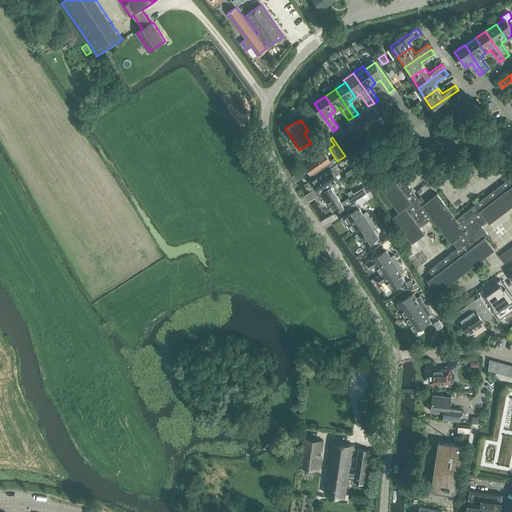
[(311,174),(314,178),(328,168),(334,163),(337,161),(334,157),(330,160),(324,152),(305,165),(311,174)]
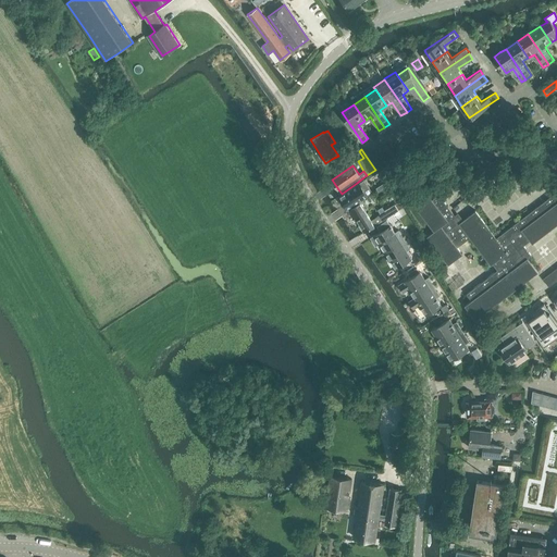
[(345,205),(348,210),(360,201),(359,199),(372,189),(363,177),(357,183),(342,194),(339,196),(339,197),(338,198),(343,205),(345,205)]
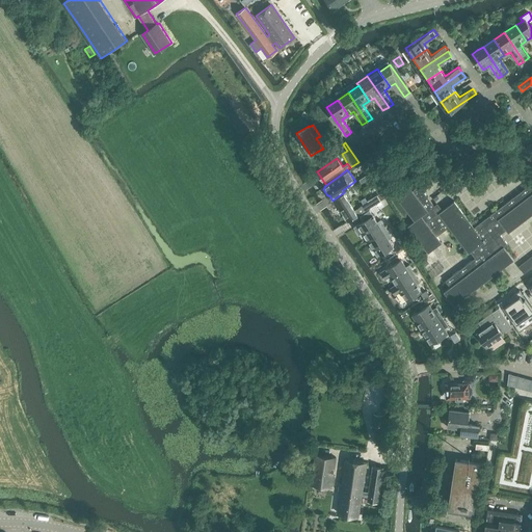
[(407,224),(428,251),(442,241),(436,235),(449,225),(474,258),(445,280),(450,286),(444,291),(454,304),(513,259),(504,246),(507,244),(500,234),(506,230),(508,232),(509,231),(531,213),(531,182),(474,227),(454,201),(443,209),(440,211),(419,185),(413,190),(407,183),(394,193),(414,220),(407,224)]
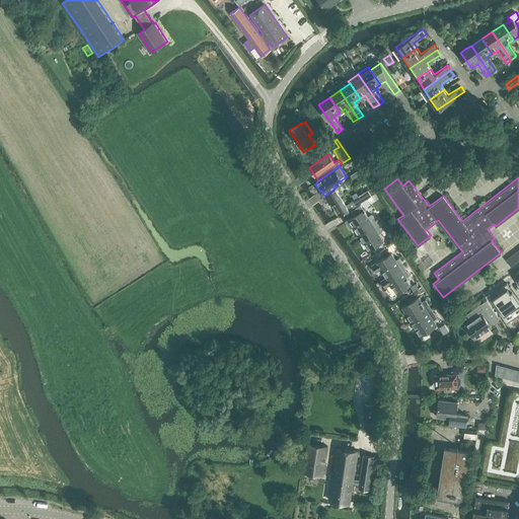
[(372,195),(368,189),(358,195),(359,197),(346,205),(340,196),(344,193),(339,186),(336,188),(324,196),(328,202),(330,201),(340,215),(365,199),(371,196),(372,195)]
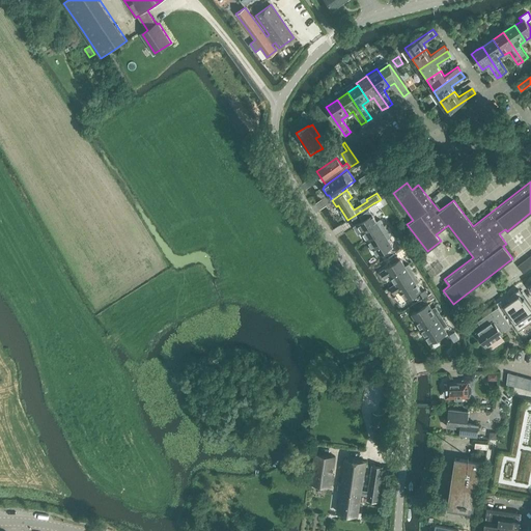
[(364,219),(353,226),(358,234),(362,231),(367,240),(386,228),(380,219),(376,221),(369,211),(362,216),(364,219)]
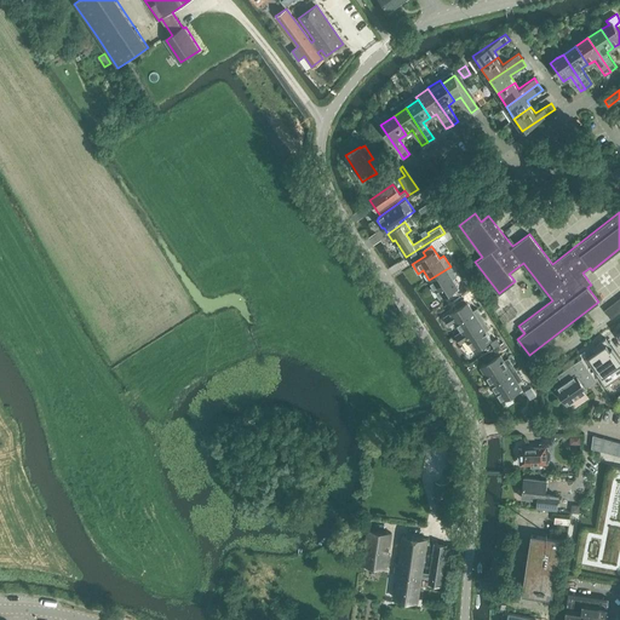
[(451,267),(429,280),(441,298),(458,287),(453,279),(457,276),(451,267)]
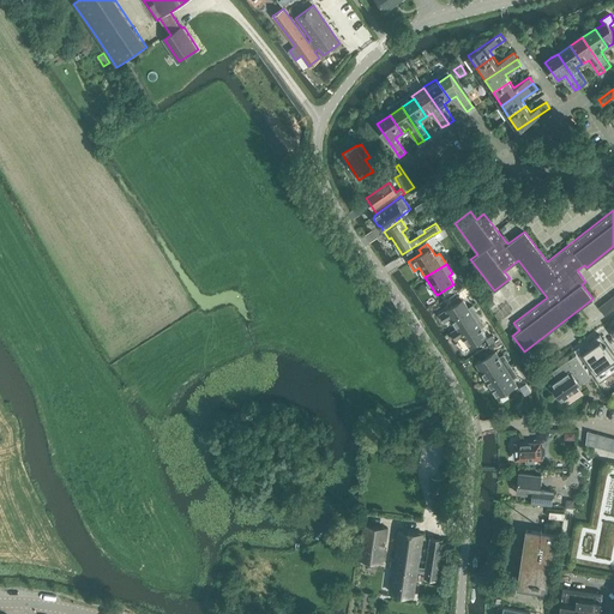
[(602,312),(605,315),(613,307),(613,294),(599,307),(602,312)]
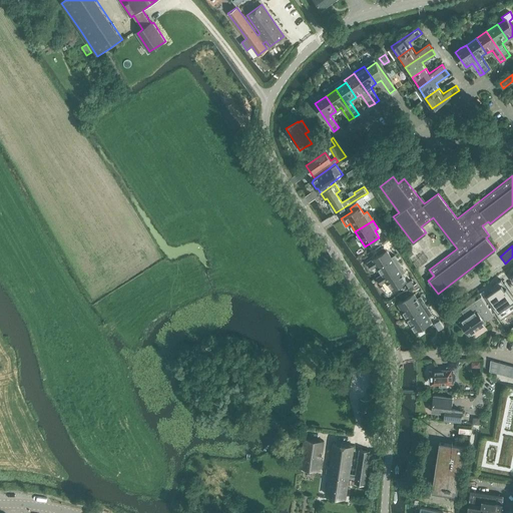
[(406,251),(410,257),(415,252),(411,247),(406,251)]
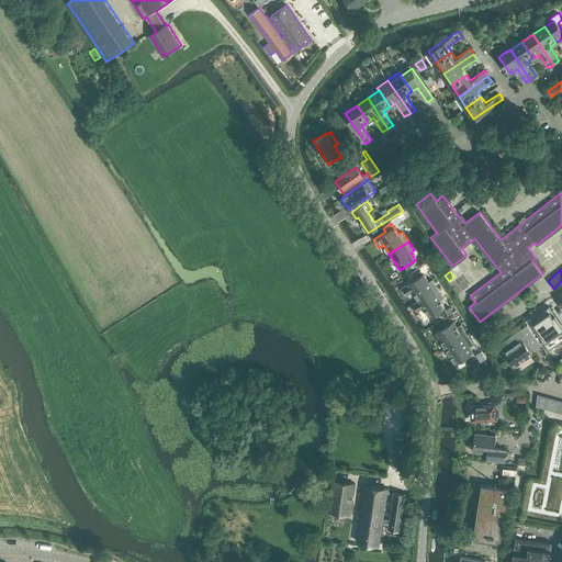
[(413,291),(419,300),(438,289),(433,279),(428,282),(424,274),(403,288),(407,294),(413,291)]
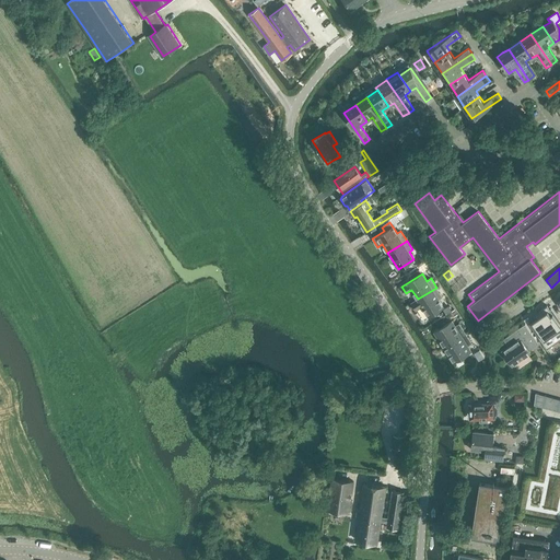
[(436,288),(418,299),(411,303),(416,310),(422,306),(428,316),(443,306),(439,299),(442,296),(436,288)]
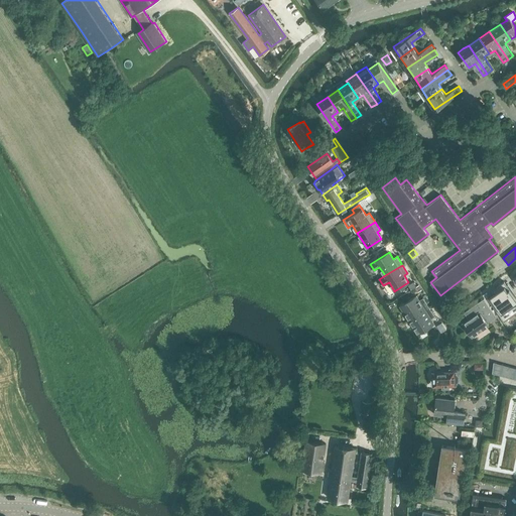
[(497,292),(488,298),(501,316),(504,314),(506,318),(515,311),(515,297),(505,282),(494,289),(497,292)]
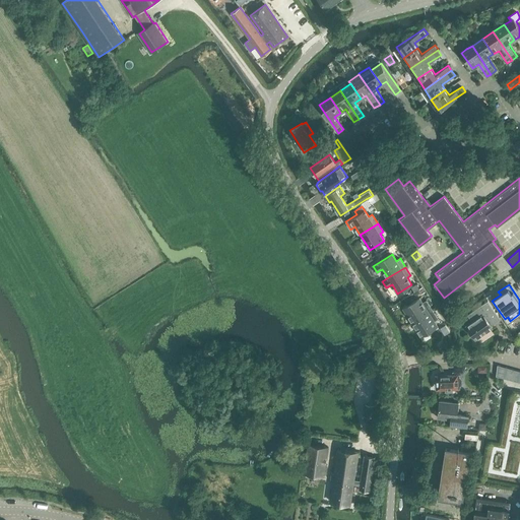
[(403,308),(411,321),(432,308),(427,300),(423,302),(419,298),(403,308)]
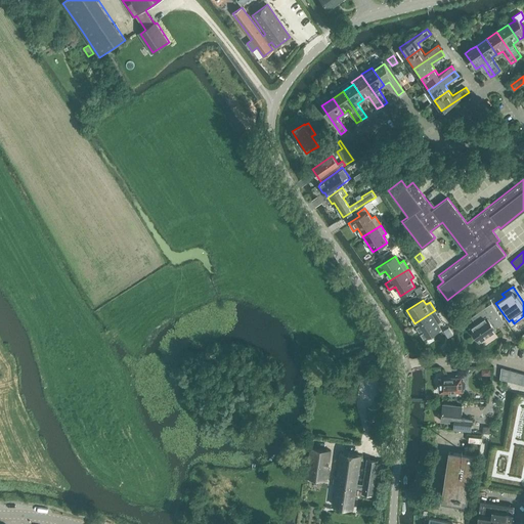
[(505,320),(504,320),(491,303),(472,316),(476,323),(470,328),(479,341),(495,330),(494,328),(505,320)]
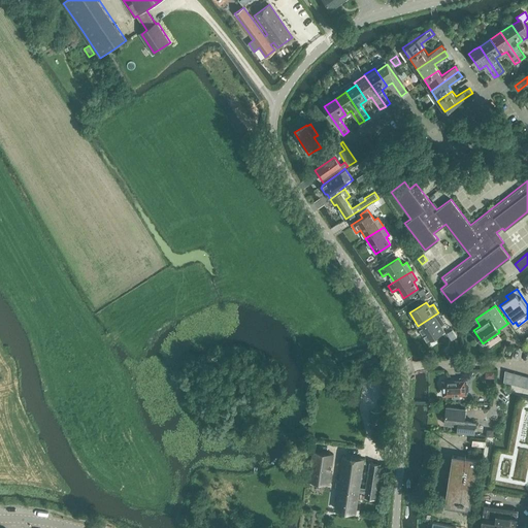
[(438,312),(418,326),(427,340),(444,330),(441,326),(444,323),(438,312)]
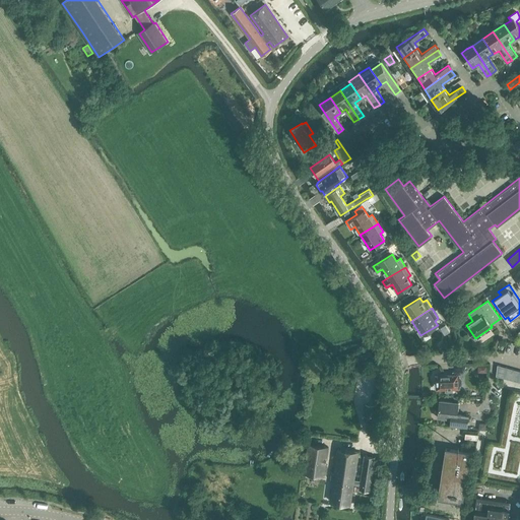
[(446,324),(441,327),(445,334),(450,331),(446,324)]
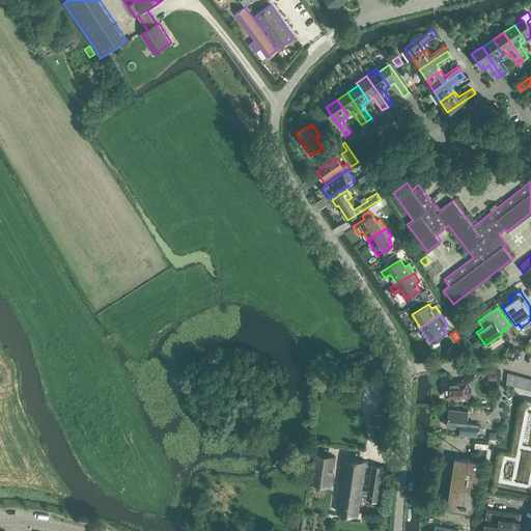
[(506,383),(514,386),(518,374),(508,371),(506,383)]
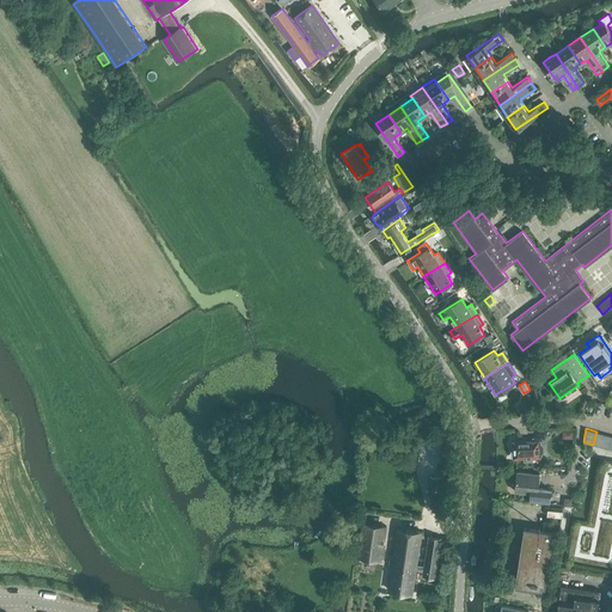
[(593,445),(600,446),(604,434),(597,432),(593,445)]
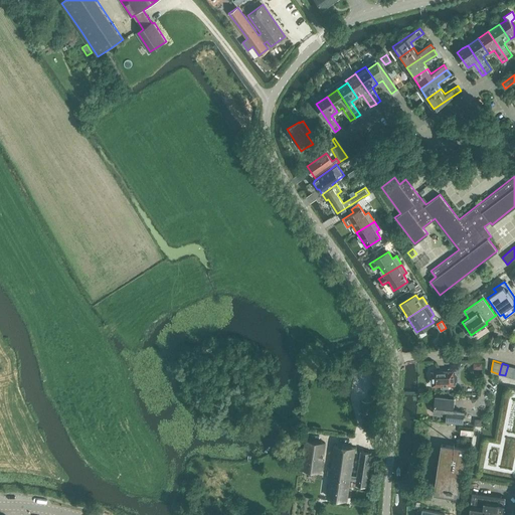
[(505,375),(512,377),(514,367),(514,366),(508,365),(505,375)]
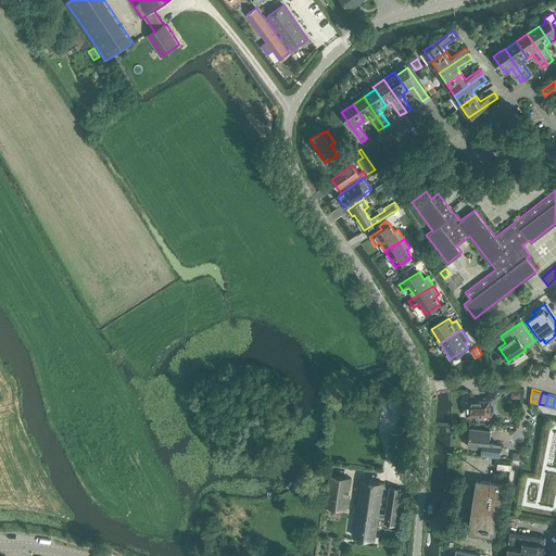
[(467,406),(465,408),(465,412),(467,415),(478,415),(478,418),(484,418),(483,415),(492,414),(492,412),(494,409),(494,405),(492,403),(491,396),(484,396),(484,400),(466,400),(467,406)]
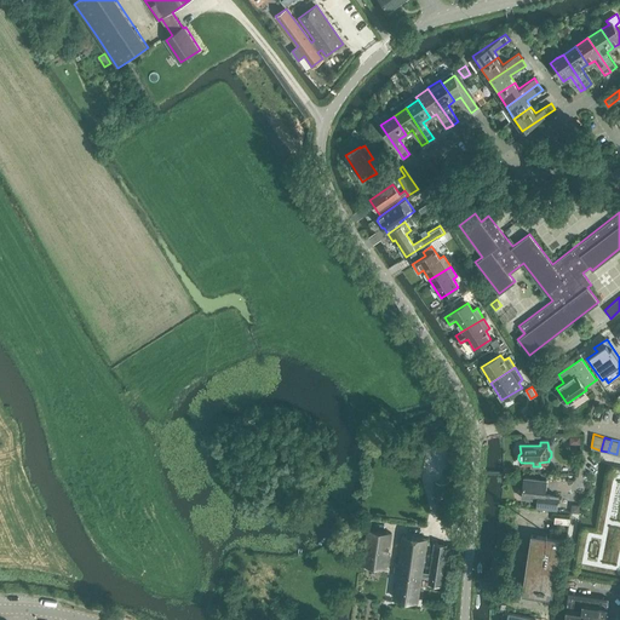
[(537,507),(557,510),(558,495),(545,494),(546,480),(524,477),(522,497),(538,499),(537,507)]
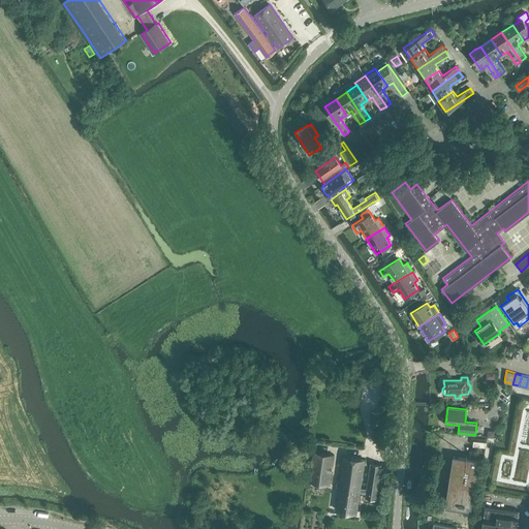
[(370,423),(378,425),(380,412),(372,411),(370,423)]
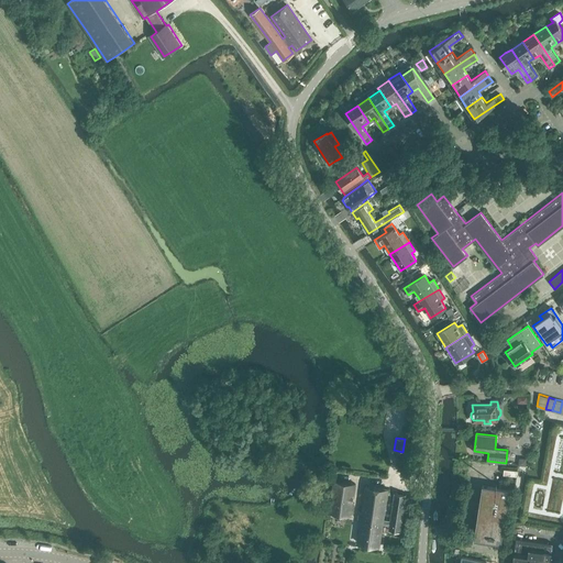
[(330,511),(350,515),(354,484),(334,481),(330,511)]
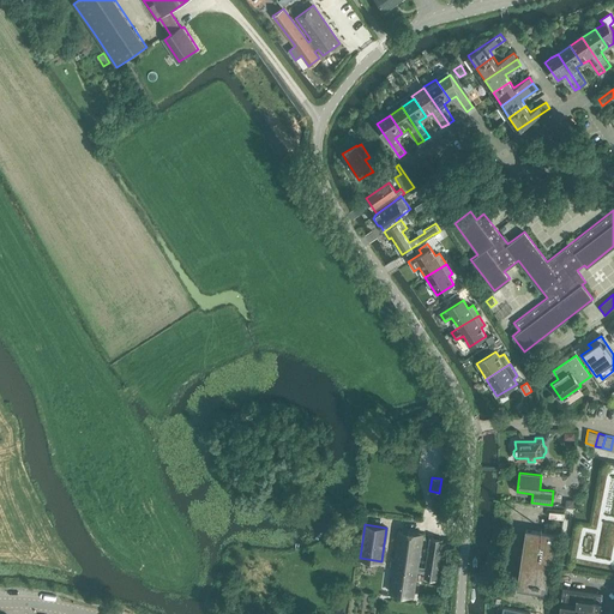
[(517,588),(546,593),(555,533),(527,528),(517,588)]
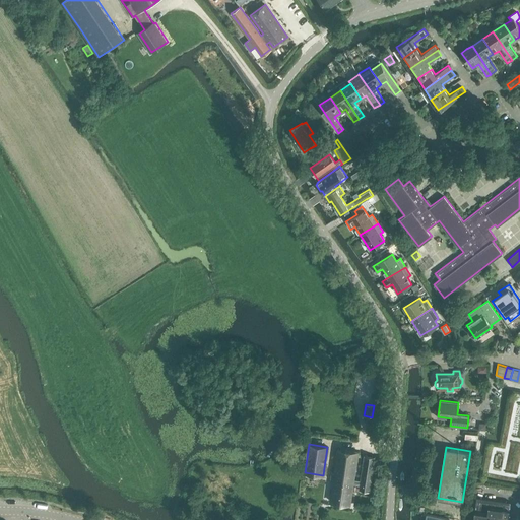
[(330,501),(350,504),(353,483),(360,484),(360,490),(370,491),(375,456),(364,454),(361,480),(353,479),(358,451),(338,448),(330,501)]
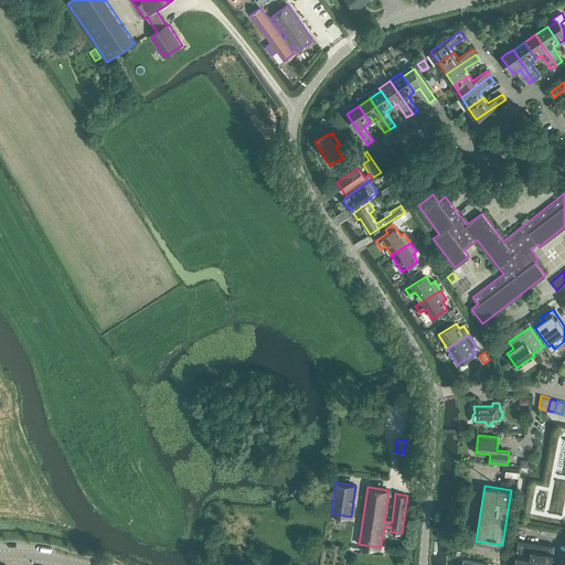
[(551,564),(555,544),(518,540),(513,564),(551,564)]
